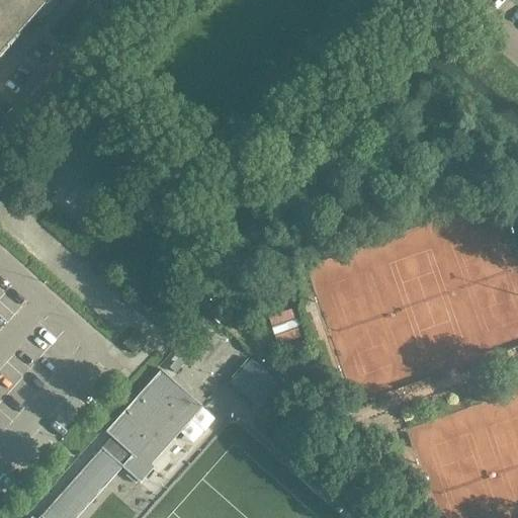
[(30,20),(49,0),(0,0),(0,37),(8,46),(30,20)]
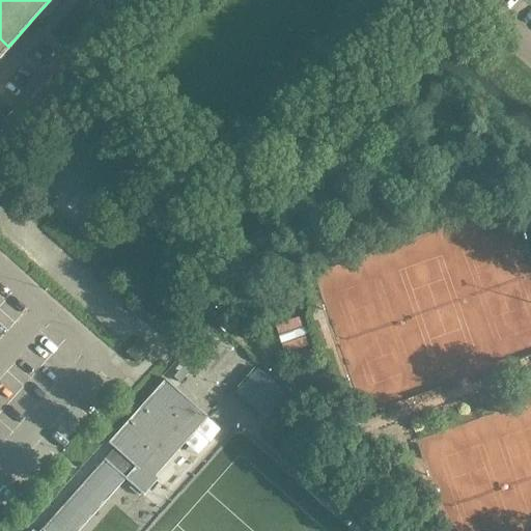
[(0,55),(8,47),(0,38),(0,55)]
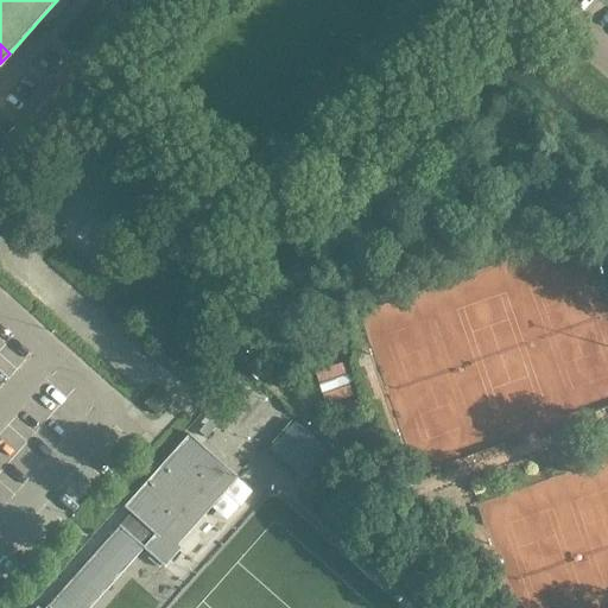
[(323,397),(353,393),(348,363),(320,367),(323,397)]
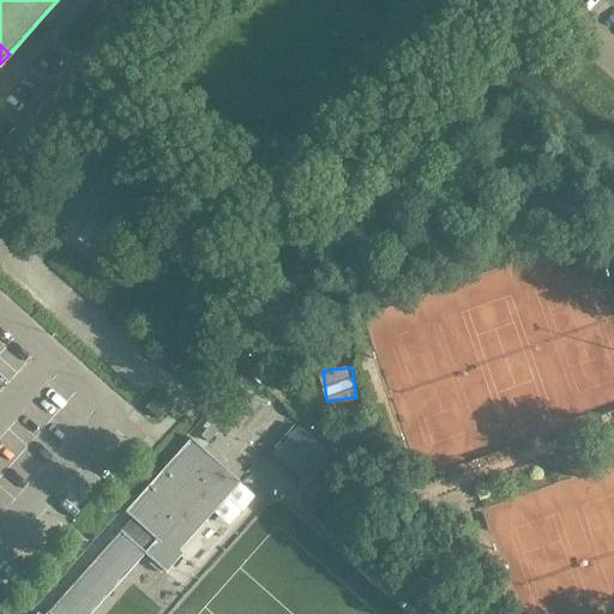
[(302,480),(327,452),(299,427),(274,455),(302,480)]
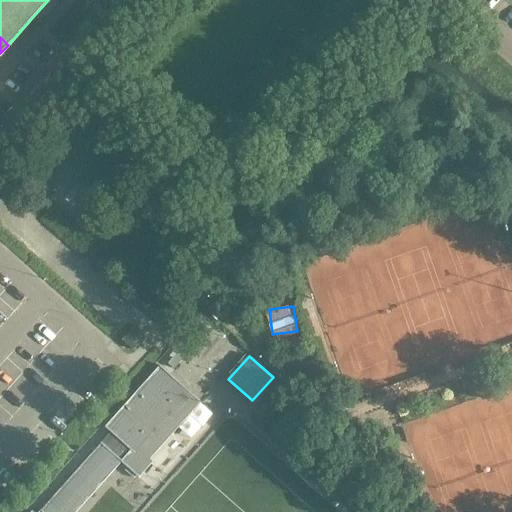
[(31,511),(77,511),(132,451),(135,454),(190,393),(160,366),(104,428),(111,433),(40,511),(33,511),(32,511),(31,511)]
